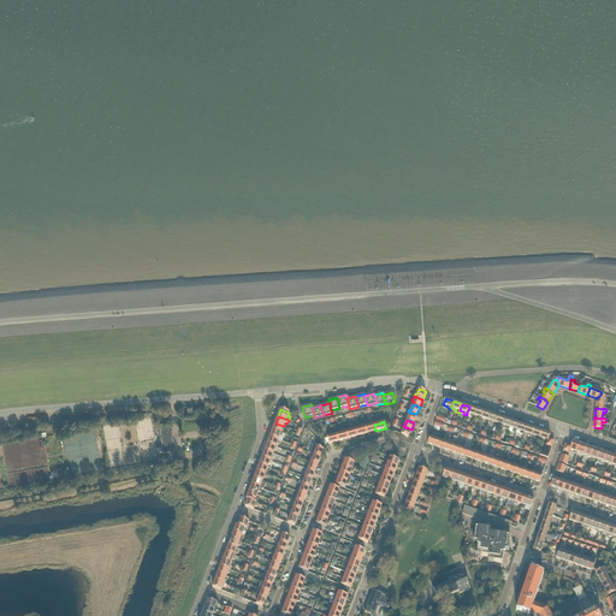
[(164,450),(176,448),(171,424),(160,426),(164,450)]
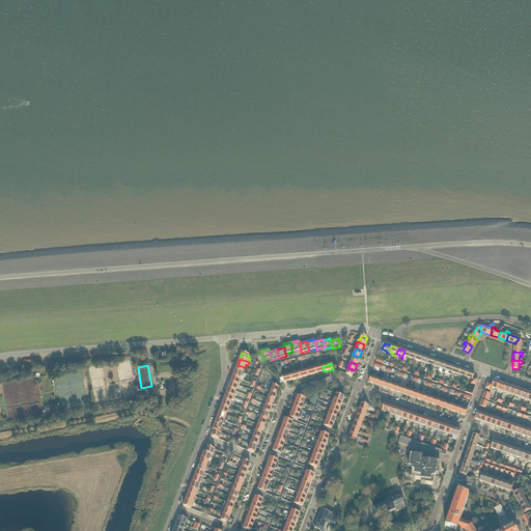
[(244,370),(245,367),(238,365),(235,370),(244,374),(245,371),(244,370)]
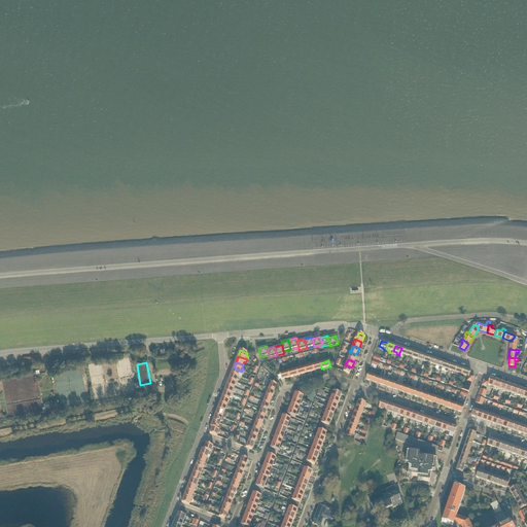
[(314,372),(313,369),(312,364),(309,365),(310,366),(304,369),(306,374),(314,372)]
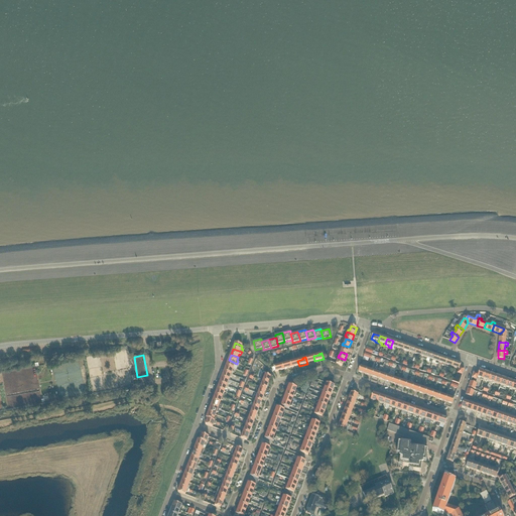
[(345,360),(338,357),(336,357),(335,359),(338,361),(337,364),(340,366),(342,366),(345,360)]
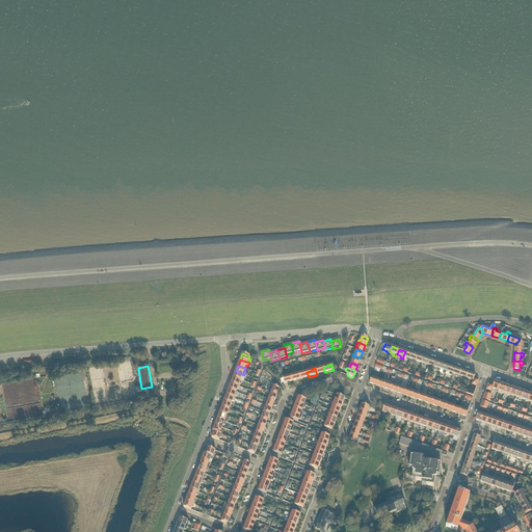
[(459,377),(459,376),(461,371),(455,368),(453,374),(456,375),(456,376),(459,377)]
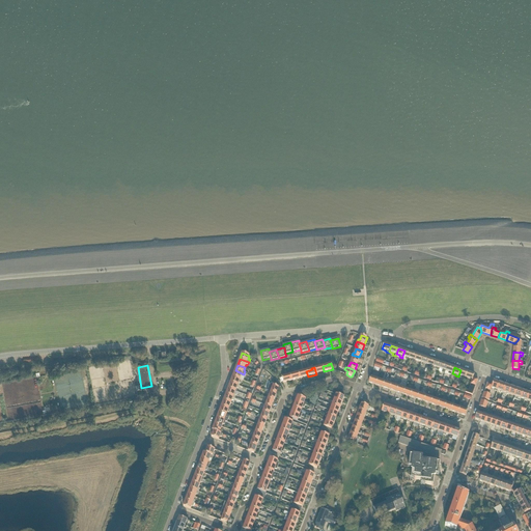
[(243,376),(244,374),(235,370),(232,376),(241,380),(242,376),(243,376)]
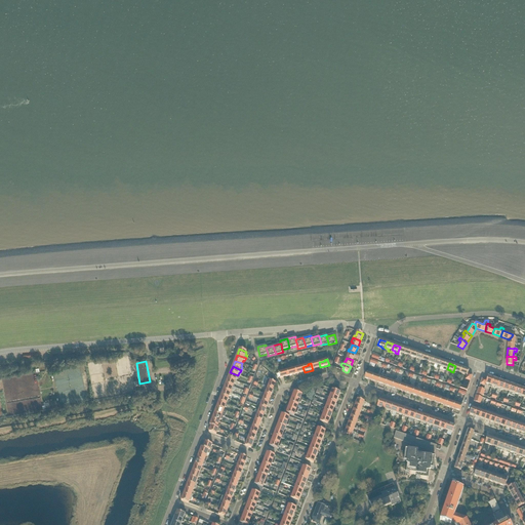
[(459,374),(460,373),(462,368),(455,366),(453,371),(457,372),(457,373),(458,374),(459,374)]
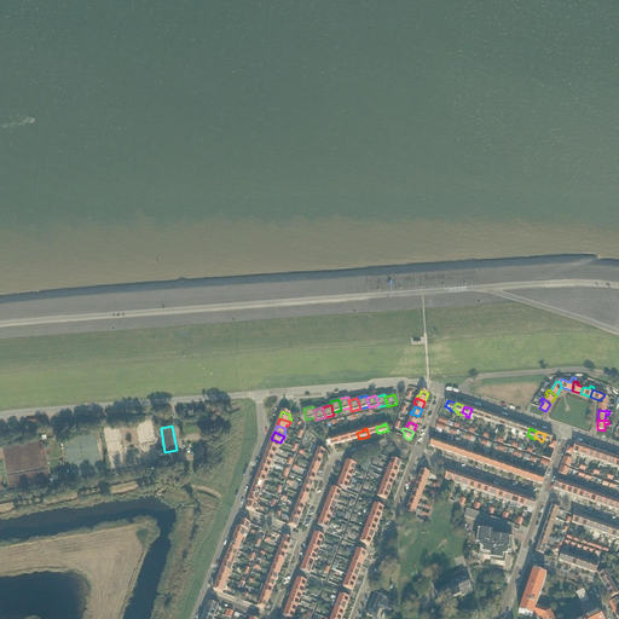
[(350,441),(348,439),(347,433),(343,434),(345,435),(339,438),(340,444),(350,441)]
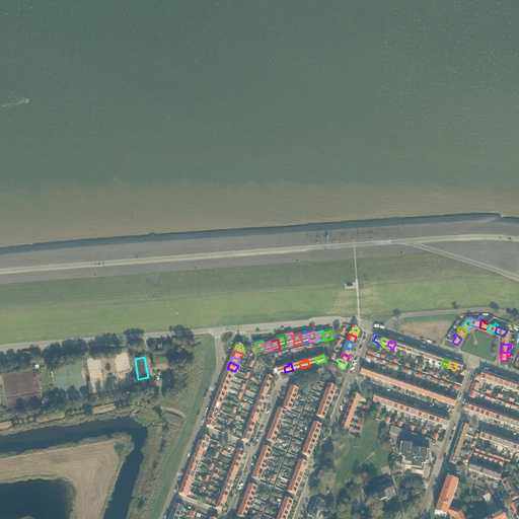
[(233,374),(235,371),(227,368),(225,374),(234,377),(235,374),(233,374)]
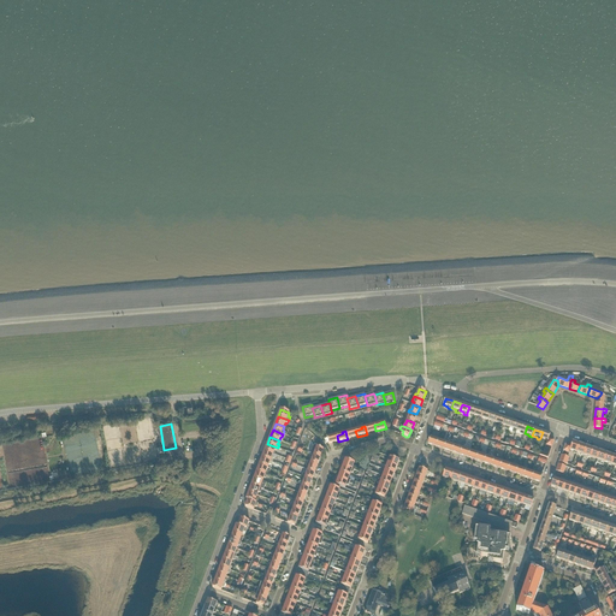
[(555,440),(549,439),(548,442),(544,452),(542,452),(540,456),(549,458),(555,440)]
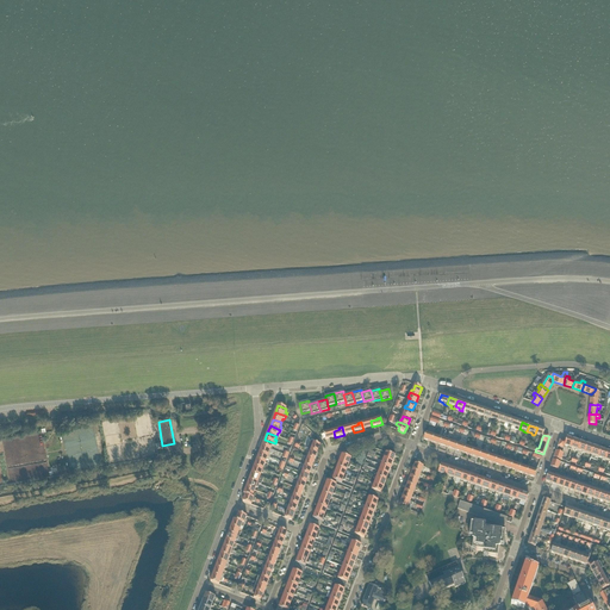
[(574,441),(567,439),(566,442),(560,441),(558,447),(564,449),(565,446),(570,448),(570,449),(571,449),(572,448),(574,441)]
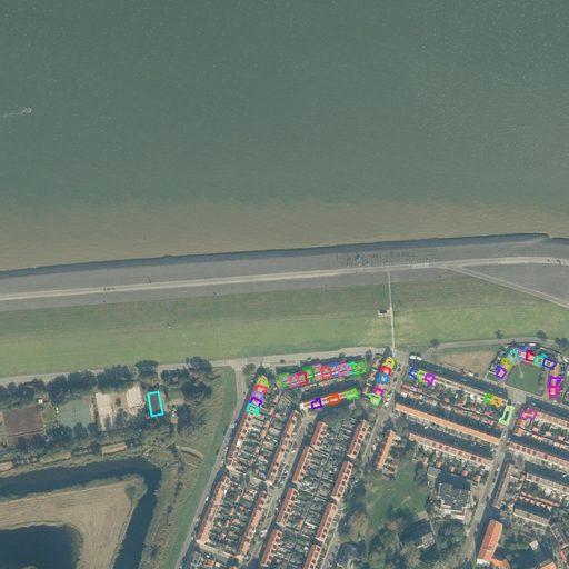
[(256,417),(257,413),(247,410),(245,417),(252,419),(253,416),(256,417)]
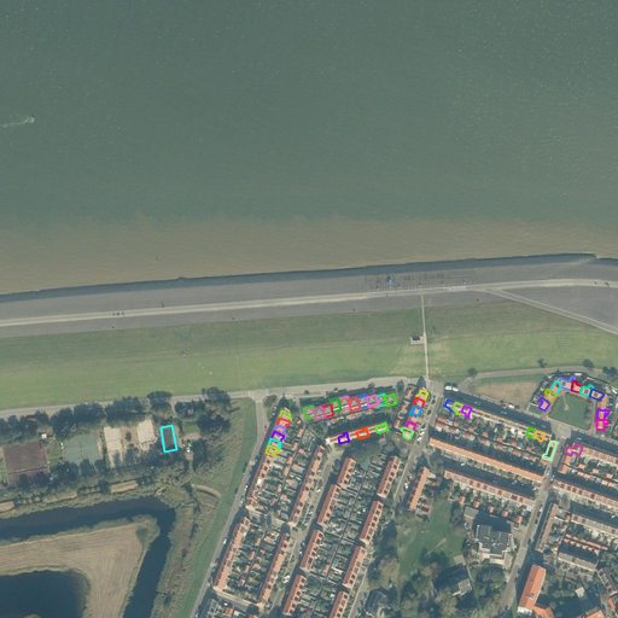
[(472,453),(473,449),(470,448),(468,452),(464,450),(461,456),(470,459),(472,453)]
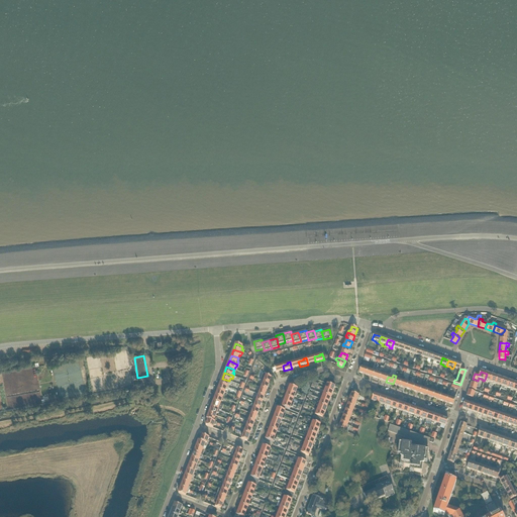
[(272,378),(266,376),(265,380),(263,379),(263,382),(269,384),(272,378)]
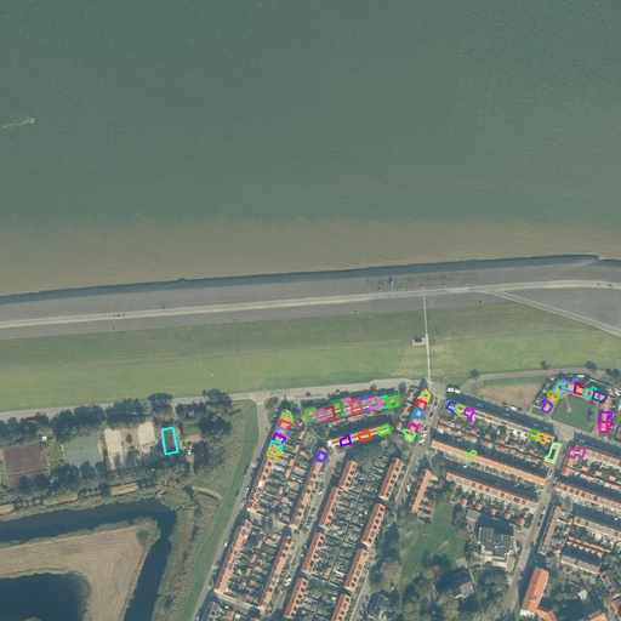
[(482,457),(483,454),(479,453),(478,456),(474,455),(472,461),(480,465),(482,457)]
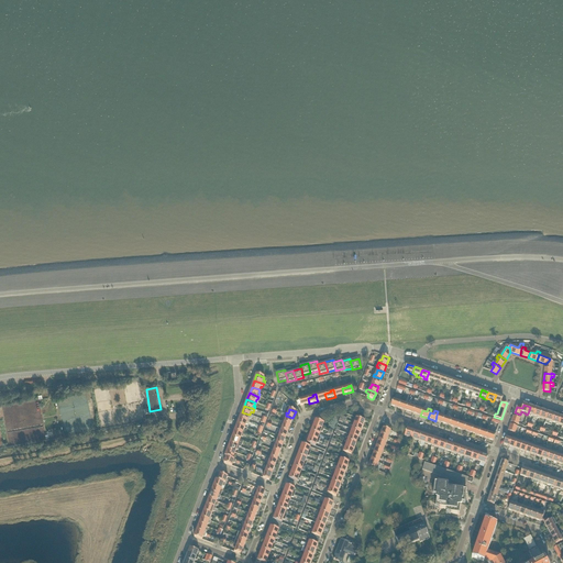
[(545,421),(547,420),(549,412),(542,410),(540,418),(544,420),(544,421),(545,421)]
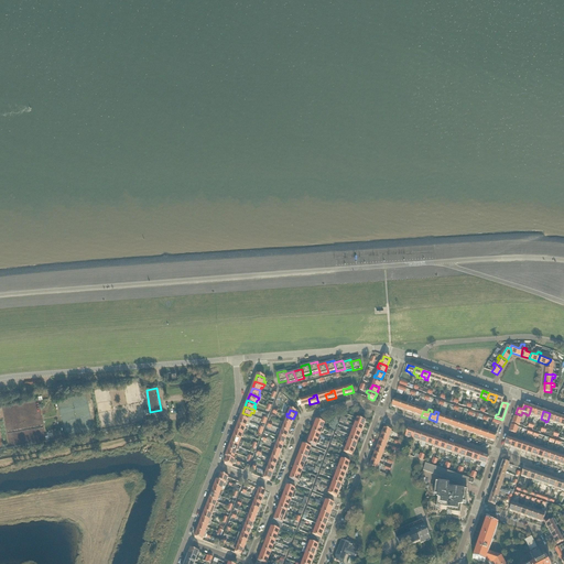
[(249,419),(250,415),(242,413),(240,419),(249,423),(250,420),(249,419)]
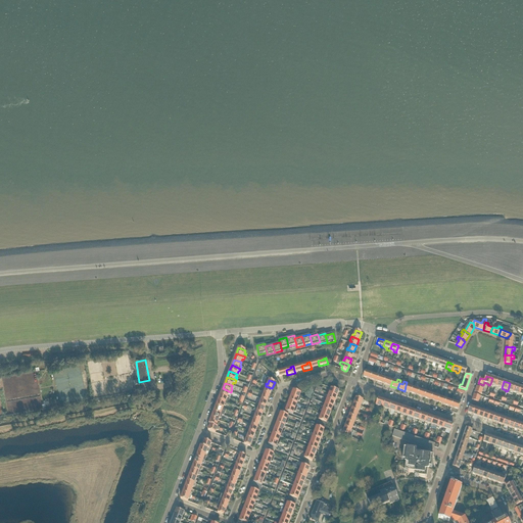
[(418,395),(420,390),(421,387),(417,386),(416,389),(413,388),(411,393),(418,395)]
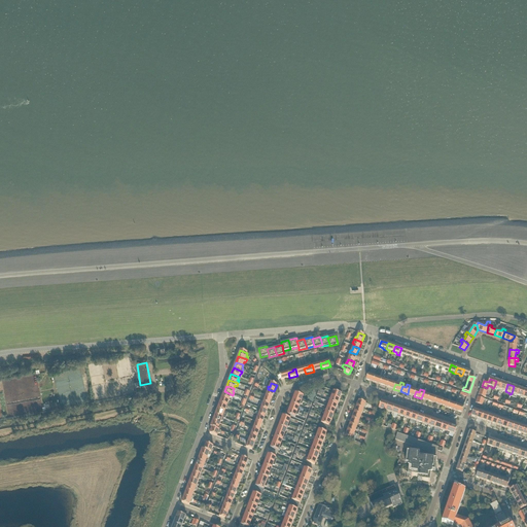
[(232,398),(233,395),(224,391),(222,397),(230,400),(231,397),(232,398)]
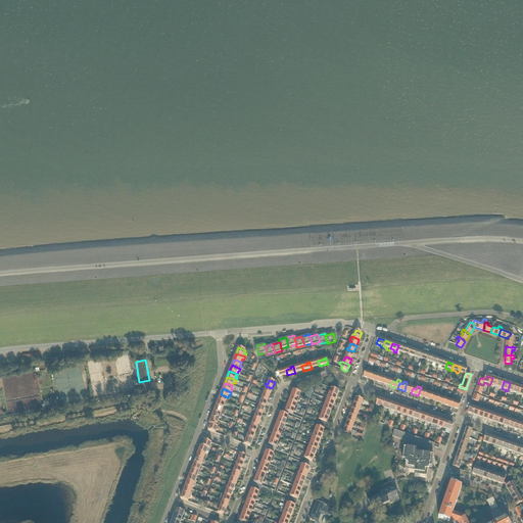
[(337,396),(339,391),(331,388),(330,391),(328,391),(327,393),(337,396)]
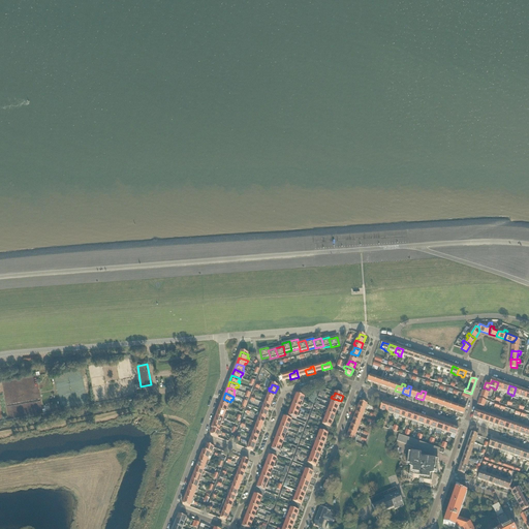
[(304,401),(305,398),(297,395),(294,400),(304,404),(305,402),(304,401)]
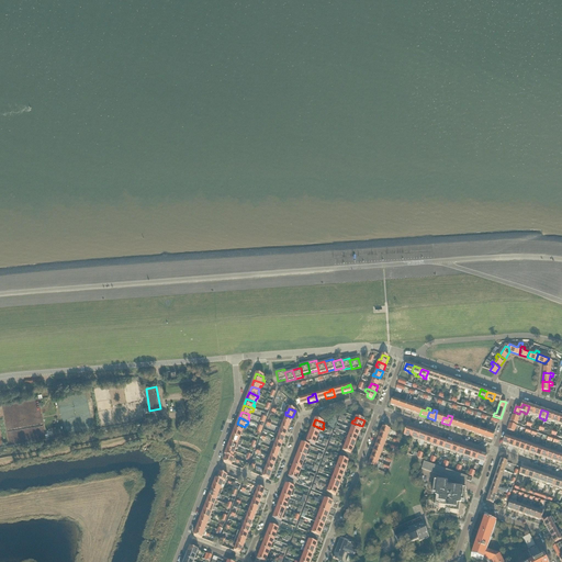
[(465,425),(467,422),(462,419),(461,423),(458,422),(456,428),(463,430),(465,425)]
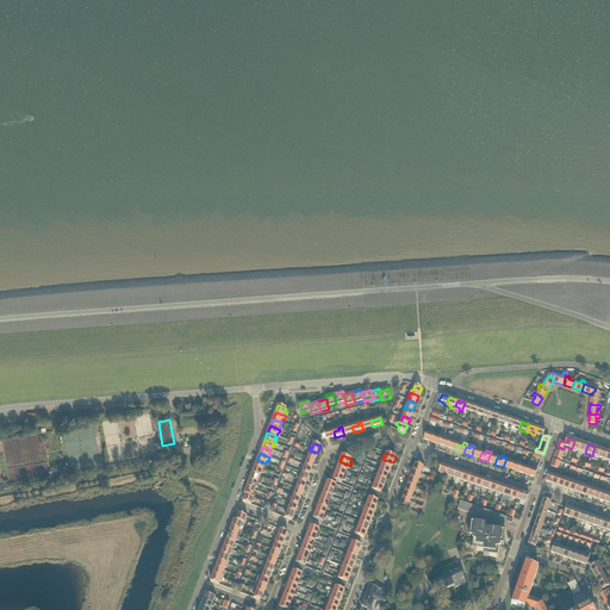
[(312,468),(315,461),(309,458),(306,464),(305,462),(304,466),(312,468)]
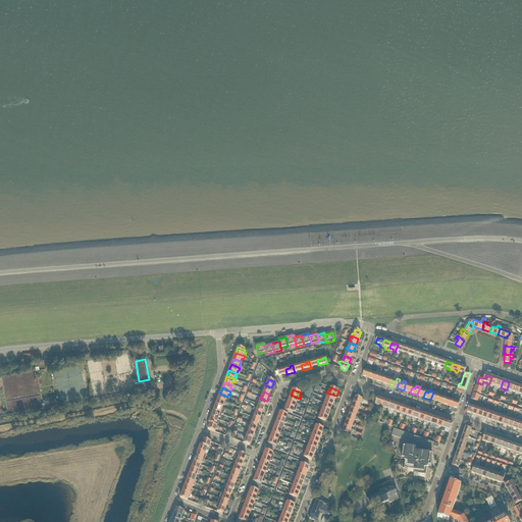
[(334,402),(336,396),(326,393),(326,395),(327,396),(326,399),(334,402)]
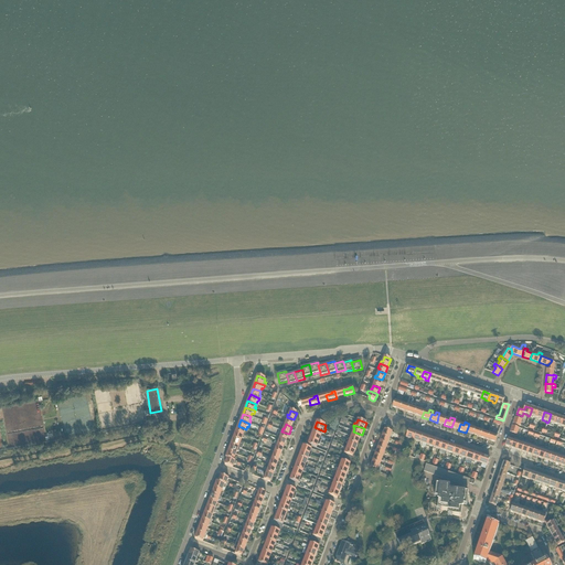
[(475,429),(476,427),(471,425),(471,427),(468,427),(466,433),(473,435),(475,429)]
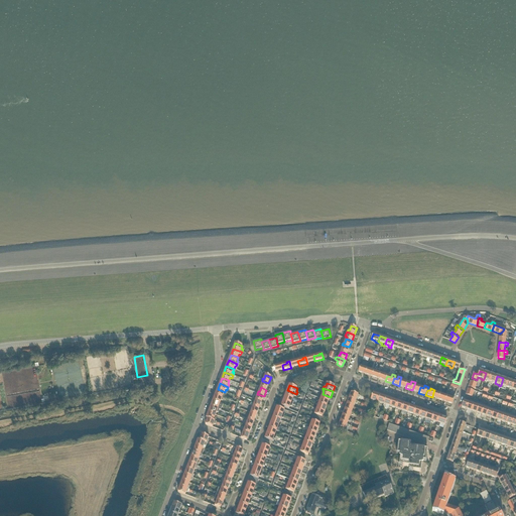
[(224,395),(225,392),(218,389),(215,395),(224,398),(225,395),(224,395)]
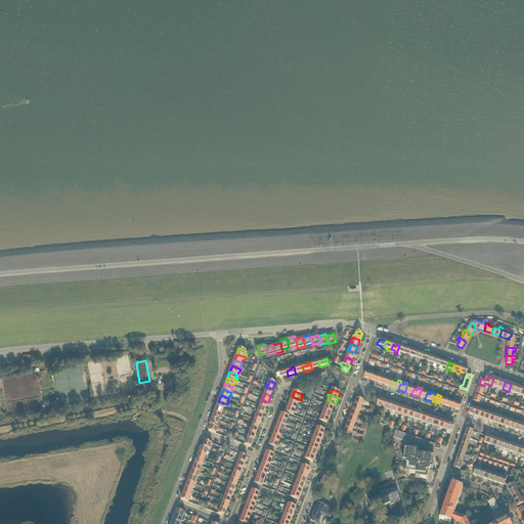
[(300,402),(301,400),(292,396),(290,402),(298,405),(299,402),(300,402)]
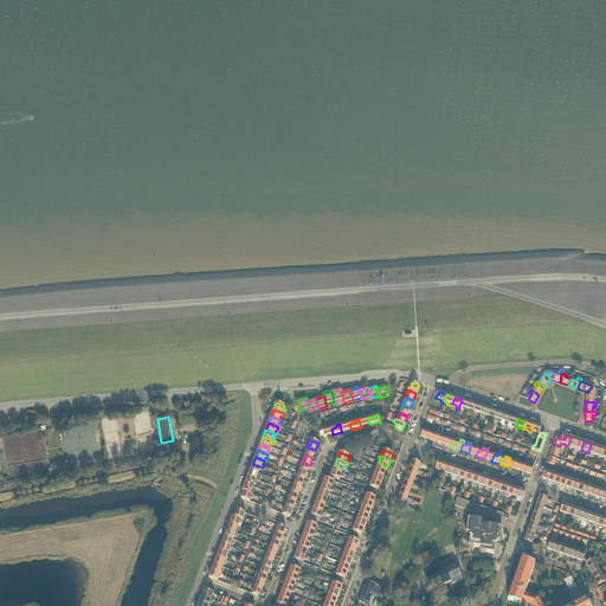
[(524,465),(526,462),(522,461),(521,464),(517,463),(515,469),(523,472),(526,465),(524,465)]
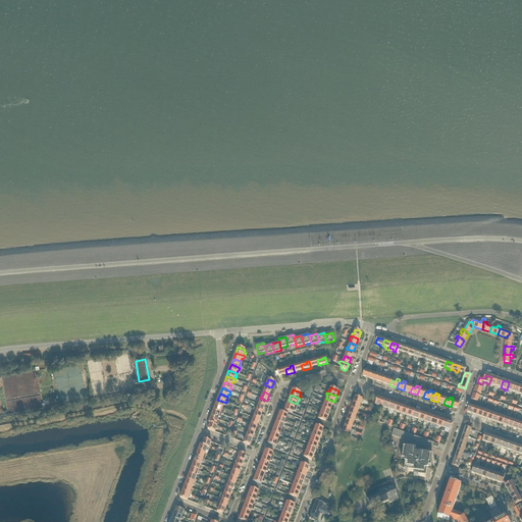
[(353,403),(360,406),(362,402),(363,403),(364,401),(356,398),(353,403)]
